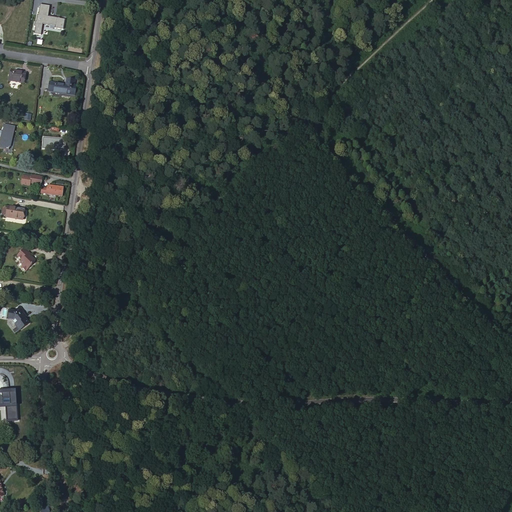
[(50,6),(40,5),(39,15),(38,15),(37,23),(35,22),(34,26),(35,27),(34,34),(41,35),(43,24),(55,26),(55,28),(64,29),(65,19),(48,17),(50,6)]
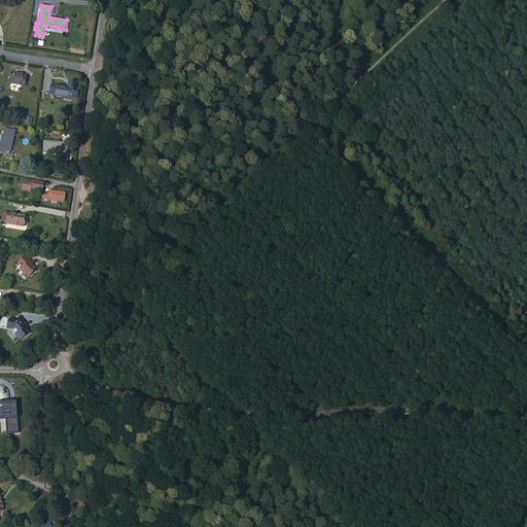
[(10,74),(8,85),(25,88),(26,76),(10,74)]
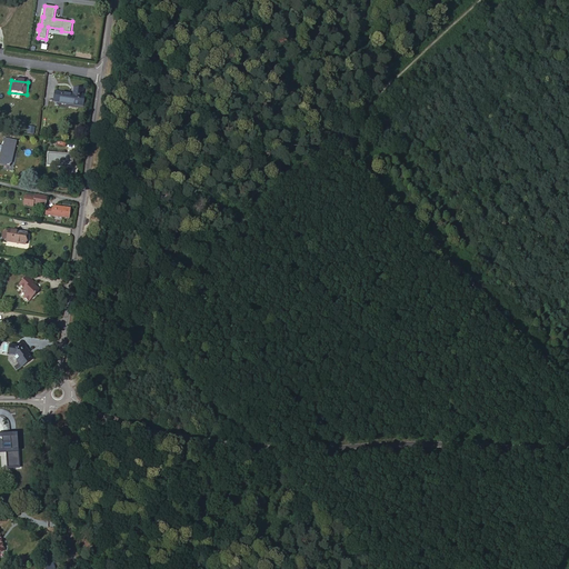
[(76,103),(83,105),(85,97),(82,96),(82,90),(73,90),(72,96),(55,93),(53,102),(66,103),(66,106),(76,108),(76,103)]
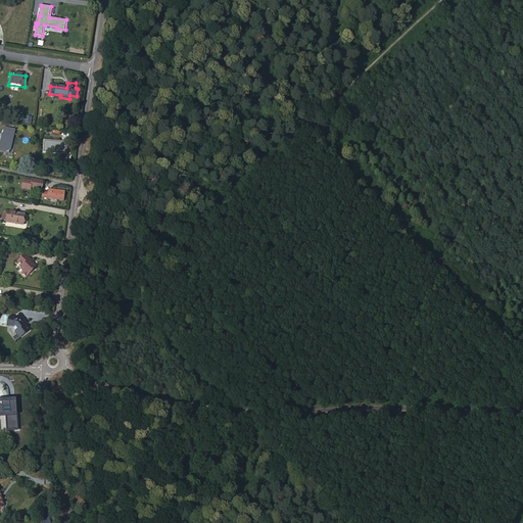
[(0,146),(0,149),(9,152),(15,131),(5,128),(3,136),(0,135),(0,139),(2,140),(0,146)]
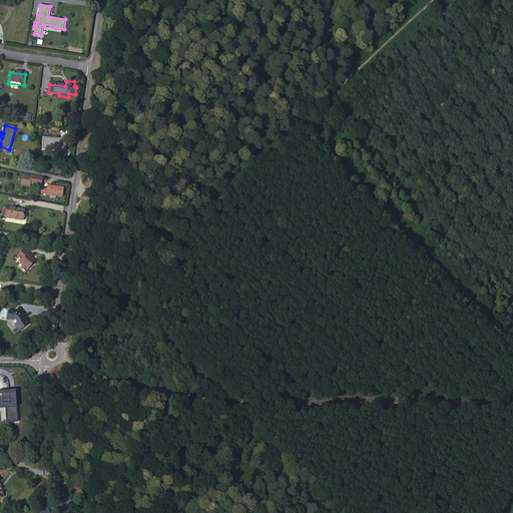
[(31,180),(32,176),(30,175),(28,182),(39,185),(41,178),(36,177),(35,181),(31,180)]
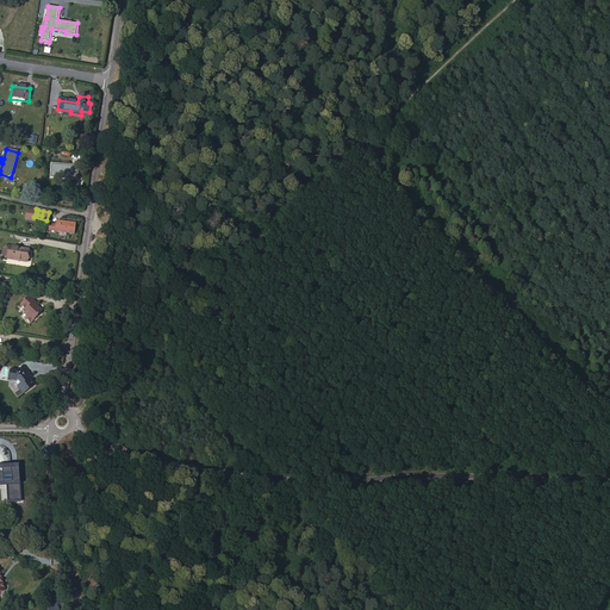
[(48,230),(63,234),(66,223),(56,222),(55,225),(49,224),(48,230)]
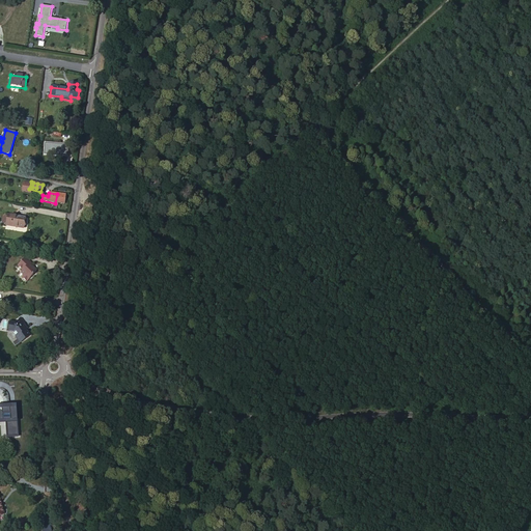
[(57,194),(55,203),(63,204),(65,195),(58,194),(57,194)]
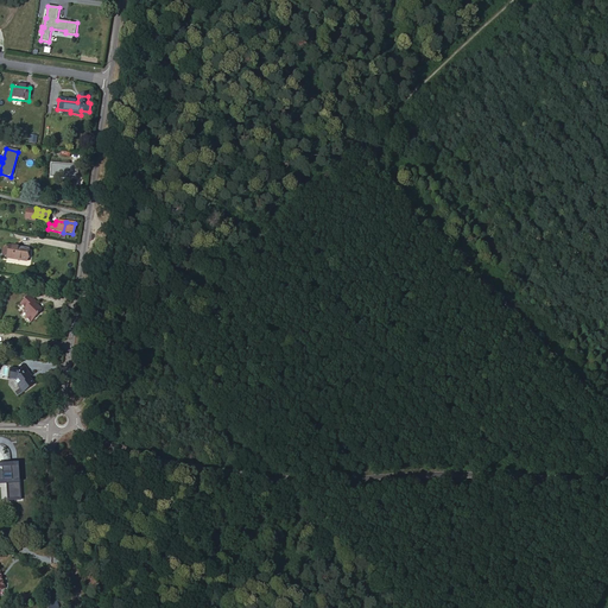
[(8,246),(7,258),(26,261),(29,249),(8,246)]
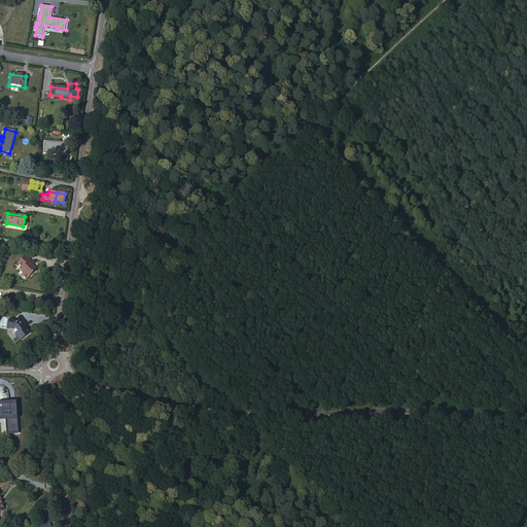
[(27,256),(20,264),(24,269),(22,270),(25,274),(23,276),(28,281),(35,274),(34,274),(37,271),(34,267),(33,268),(31,266),(34,264),(27,256)]
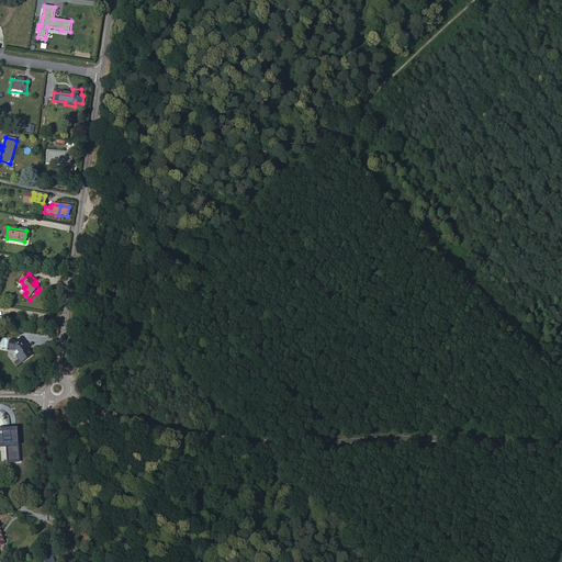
[(12,343),(7,341),(4,350),(11,351),(10,353),(14,359),(17,362),(20,359),(22,360),(27,357),(23,349),(23,347),(21,345),(23,344),(19,338),(12,343)]
